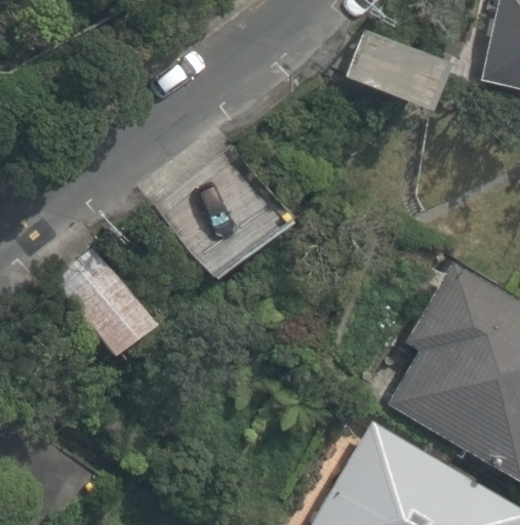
[(519,0),(507,0),(488,83),(519,90),(519,0)]
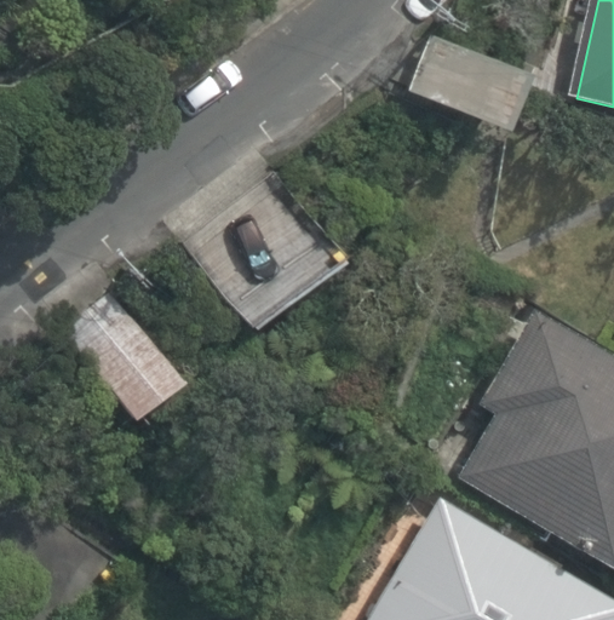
[(434,44),(399,109),(533,181),(568,115),(434,44)]
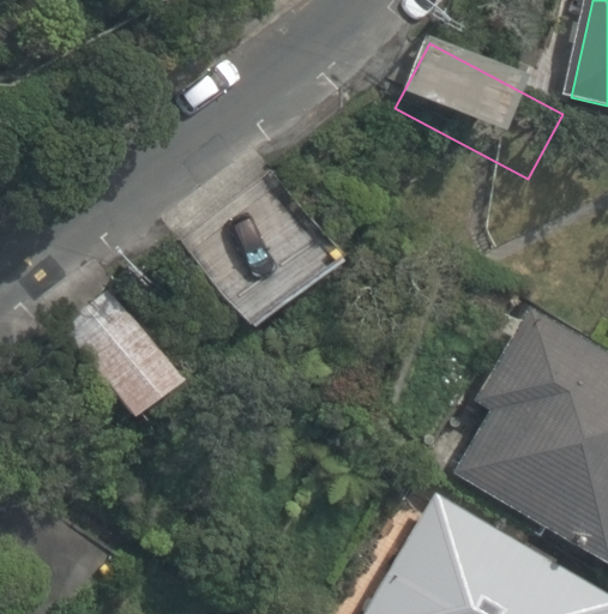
[(108,288),(58,330),(162,453),(212,411),(108,288)]
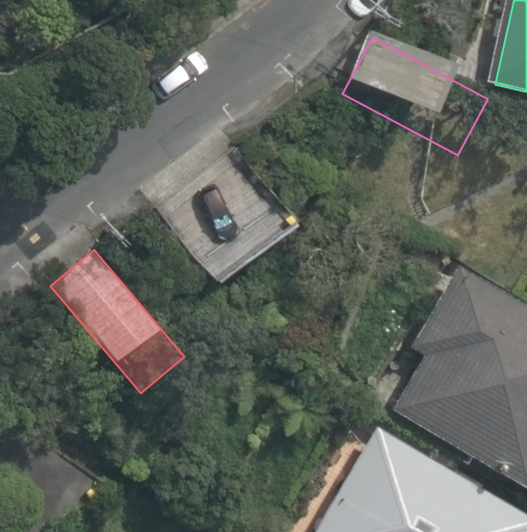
[(526,304),(463,267),(413,348),(423,355),(396,399),(526,479),(526,304)]
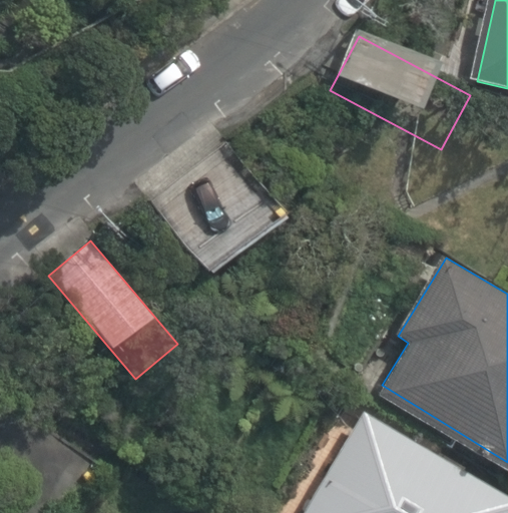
[(507,512),(507,495),(364,412),(302,512),(507,512)]
